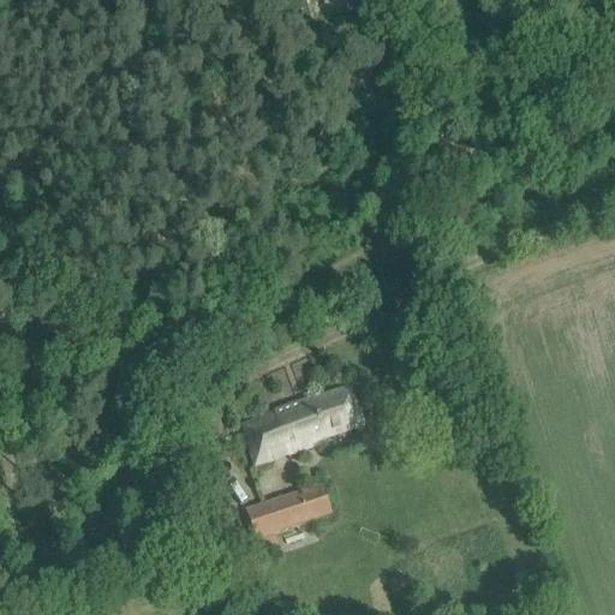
[(308,0),(314,18),(353,7),(351,0),(308,0)]
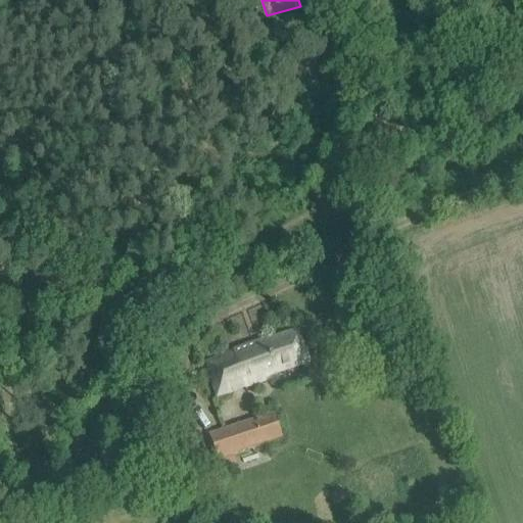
[(206,363),(217,396),(307,363),(297,332),(265,342),(265,340),(206,363)]
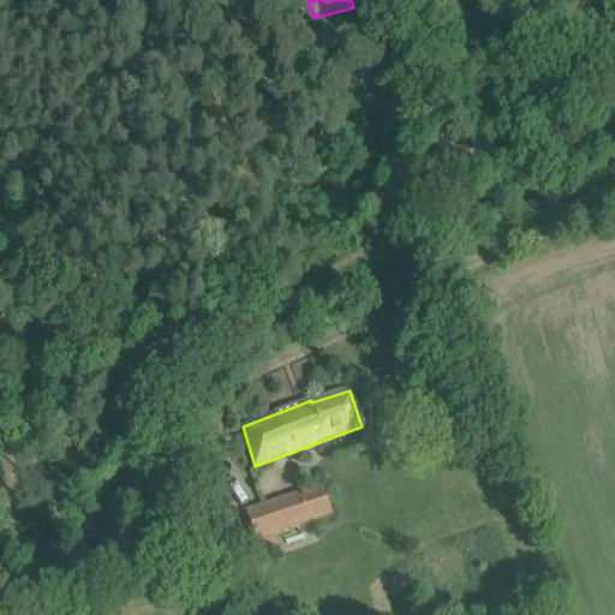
[(248,512),(257,541),(332,515),(322,487),(248,512)]
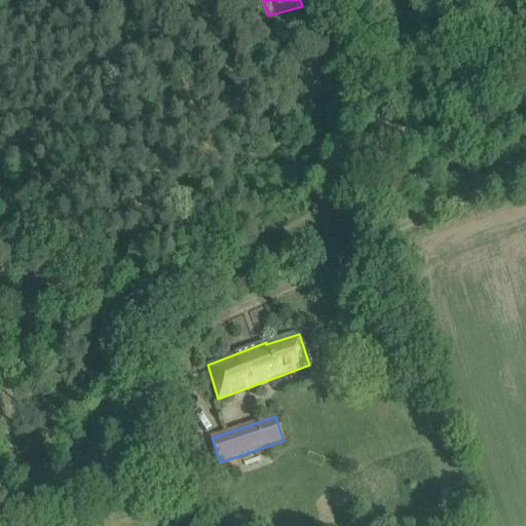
[(173,445),(182,472),(205,462),(196,436),(173,445)]
